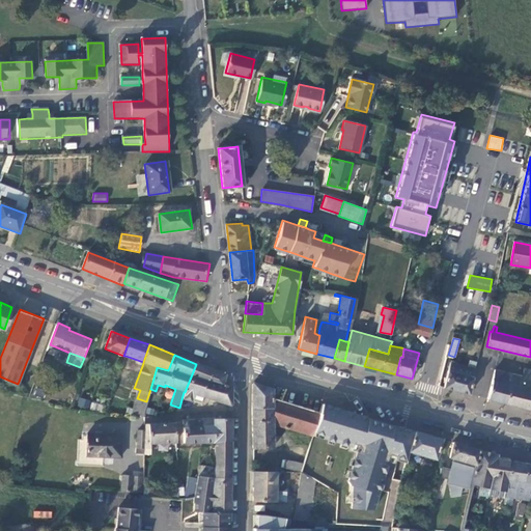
[(464,366),(463,366),(450,363),(444,388),(454,390),(455,391),(457,391),(469,394),(476,362),(469,360),(467,367),(464,366)]
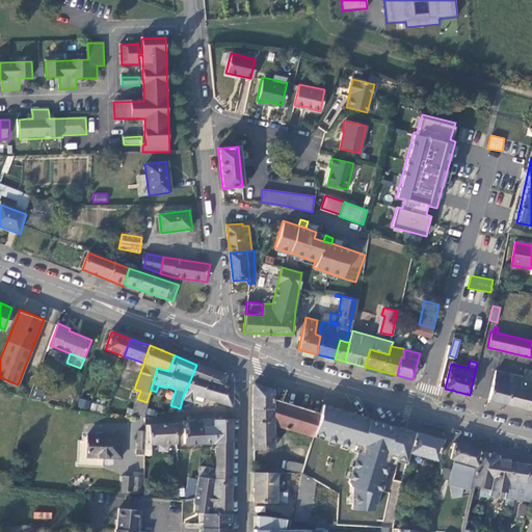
[(203,398),(230,406),(233,405),(232,388),(223,386),(225,376),(196,365),(185,393),(184,393),(182,400),(201,404),(203,398)]
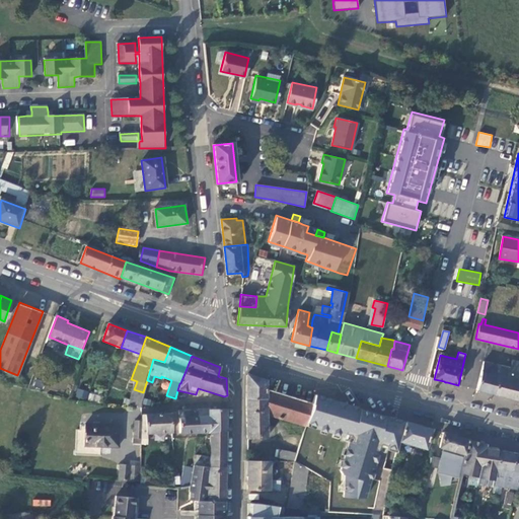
[(483,362),(476,390),(518,400),(518,362),(512,361),(510,368),(483,362)]
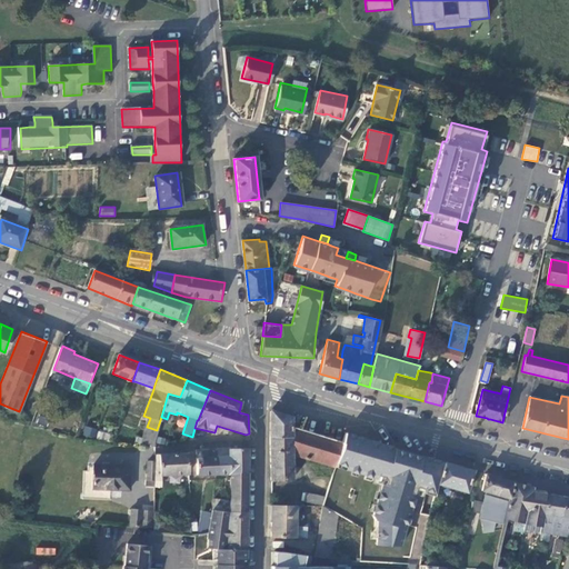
[(95,430),(86,428),(83,435),(92,438),(95,430)]
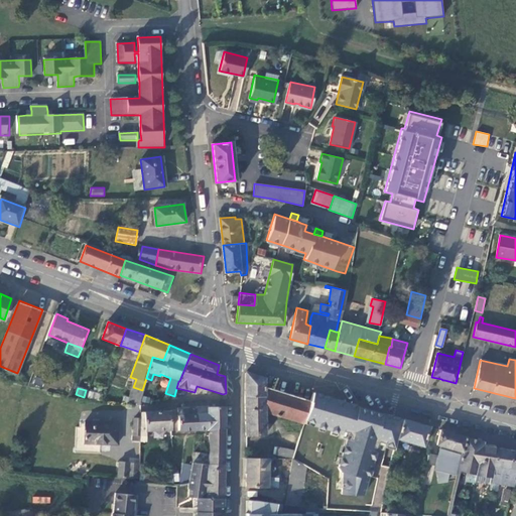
[(384,415),(313,393),(310,403),(305,420),(314,423),(313,426),(348,435),(339,468),(341,472),(344,472),(342,494),(363,496),(379,442),(379,441),(378,440),(377,440),(379,434),(380,434),(381,433),(382,433),(386,420),(386,419),(385,418),(383,417),(384,415)]
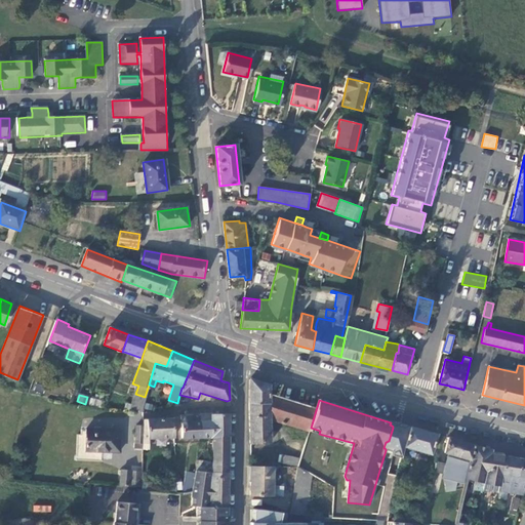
[(230,435),(230,407),(213,408),(212,413),(201,413),(201,421),(202,421),(203,436),(214,436),(230,435)]
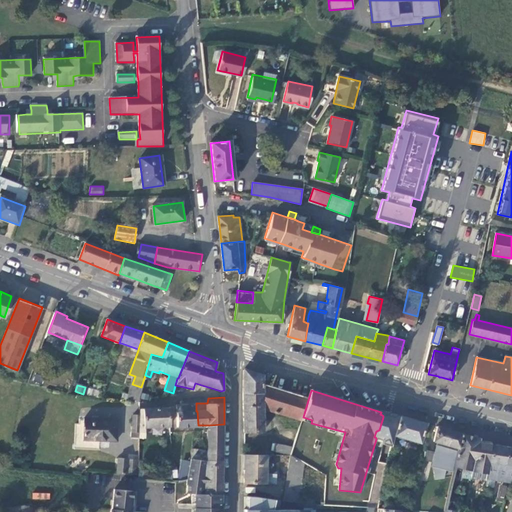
[(178,426),(198,425),(197,411),(196,411),(196,403),(190,404),(183,404),(177,404),(178,426)]
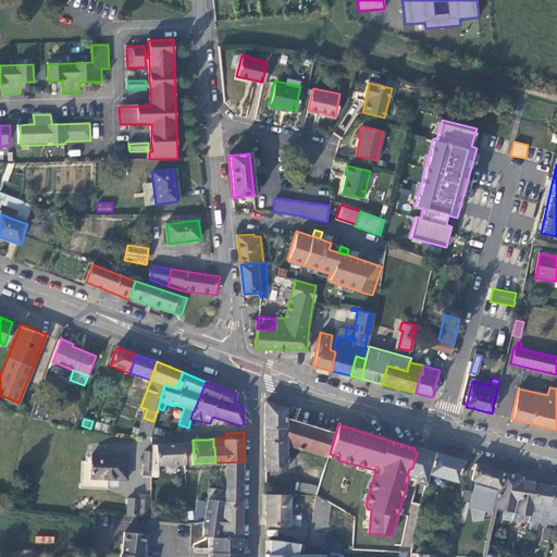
[(157,445),(153,445),(152,452),(152,469),(158,469),(158,463),(185,462),(184,443),(157,444),(157,445)]
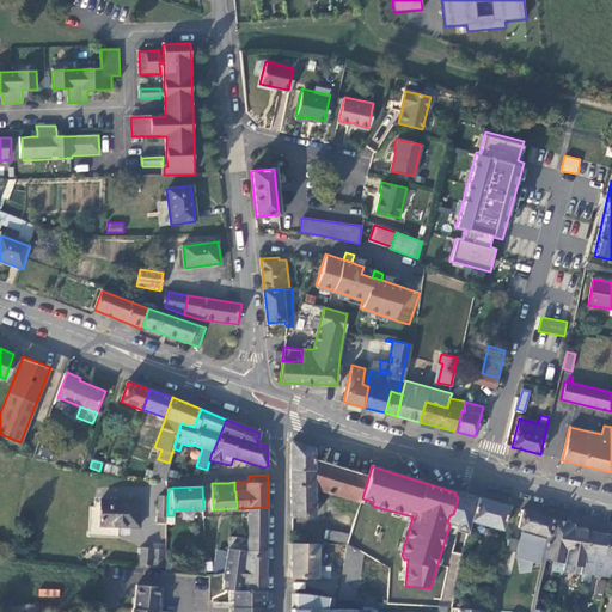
[(450,525),(470,531),(472,521),(475,510),(478,499),(456,491),(456,493),(454,495),(457,496),(458,497),(458,499),(453,514),(452,514),(451,515),(450,515),(447,522),(448,522),(450,524),(450,525)]
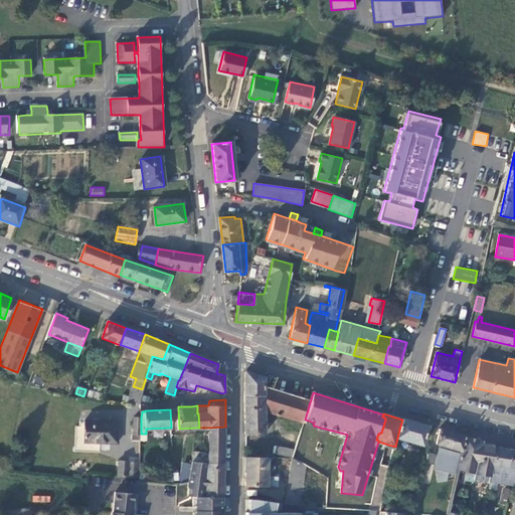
[(397,439),(423,447),(428,426),(402,419),(399,430),(397,439)]
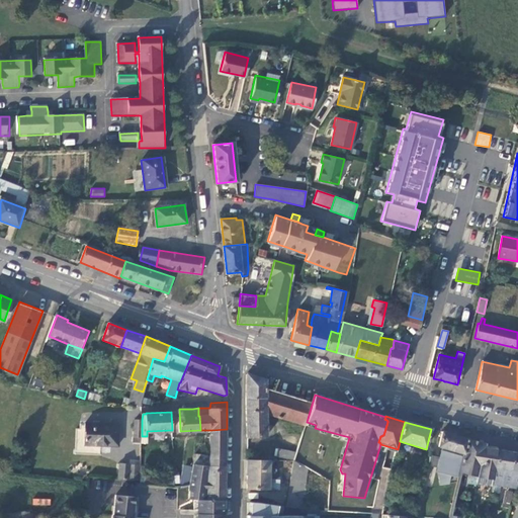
[(118,424),(85,423),(84,444),(117,445),(118,424)]
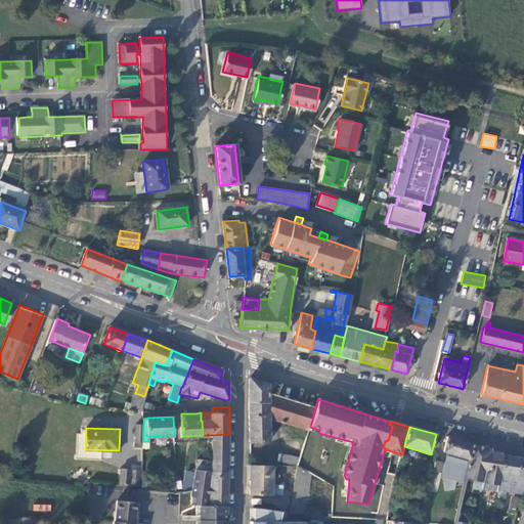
[(228,470),(229,434),(214,435),(214,454),(211,471),(221,472),(222,471),(228,470)]
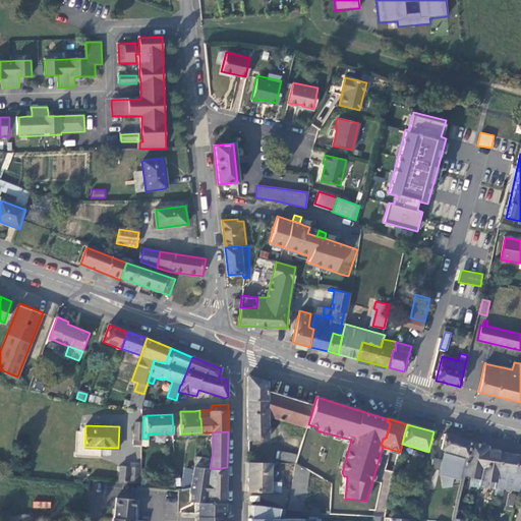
[(454,480),(461,481),(463,476),(467,458),(470,443),(445,436),(442,451),(445,451),(443,461),(442,463),(438,462),(437,468),(441,469),(440,471),(439,476),(442,476),(443,489),(452,488),(454,480)]
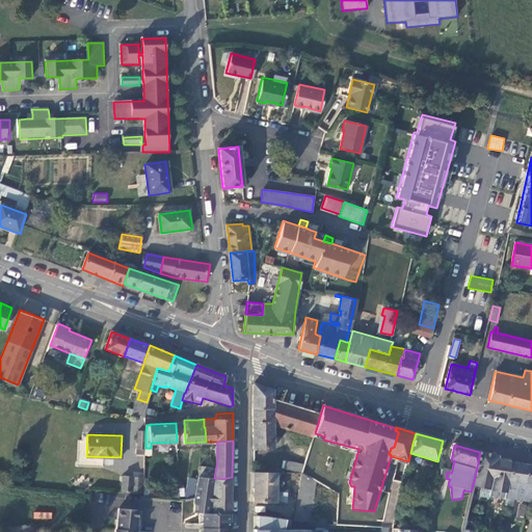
[(477,497),(487,499),(488,498),(497,457),(480,452),(477,468),(473,486),(479,487),(477,497)]
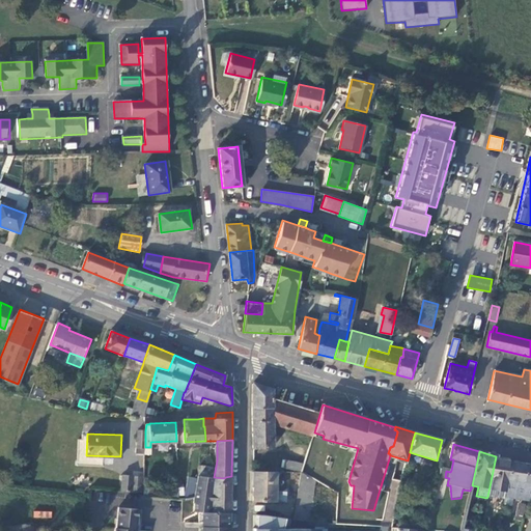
[(497,460),(498,456),(496,456),(487,497),(504,500),(508,481),(507,481),(511,463),(497,460)]
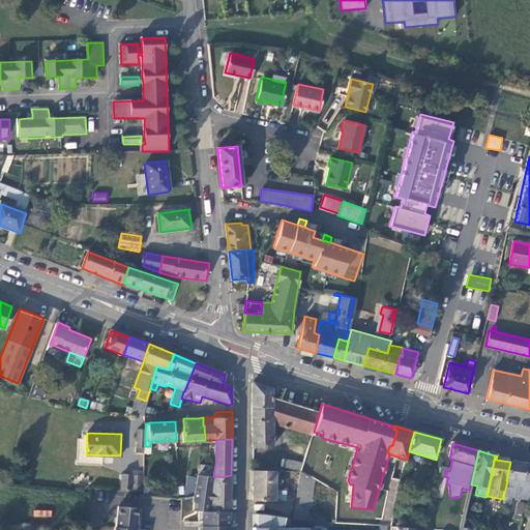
[(286,460),(285,467),(300,470),(301,462),(286,460)]
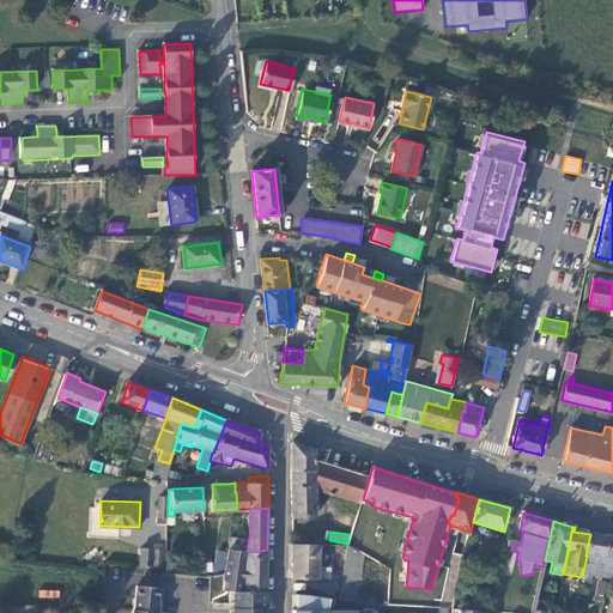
[(607,538),(590,534),(586,556),(587,556),(607,559),(611,538),(607,538)]
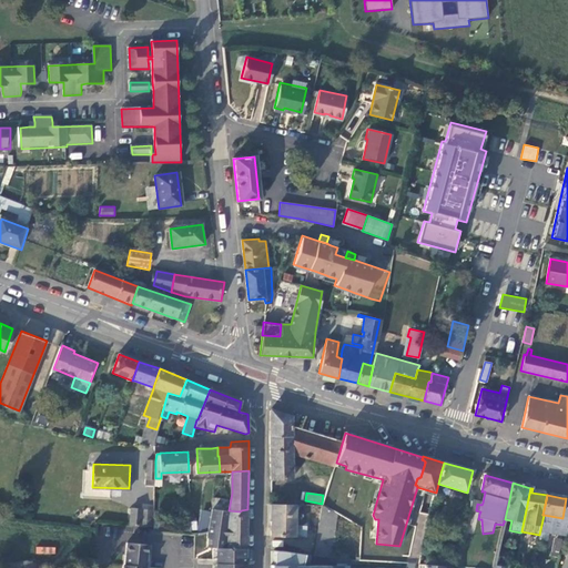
[(567,498),(566,498),(563,518),(544,515),(539,535),(544,535),(544,533),(567,535),(567,498)]
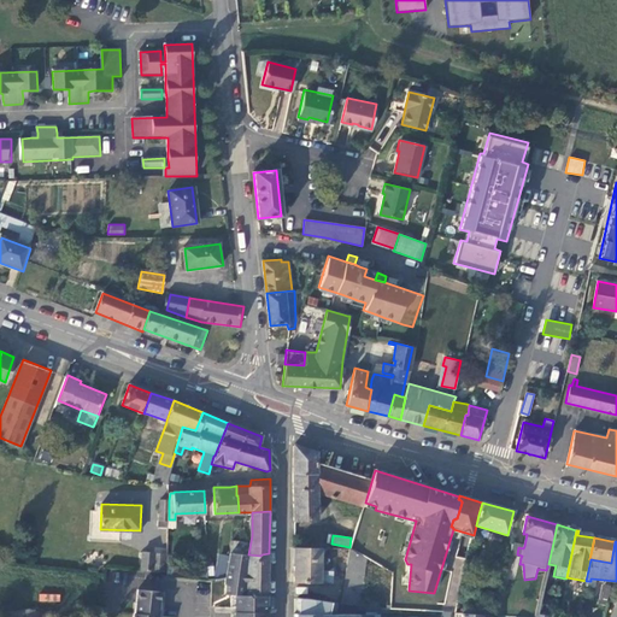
[(513,544),(511,556),(521,558),(522,556),(517,554),(518,547),(523,548),(524,546),(513,544)]
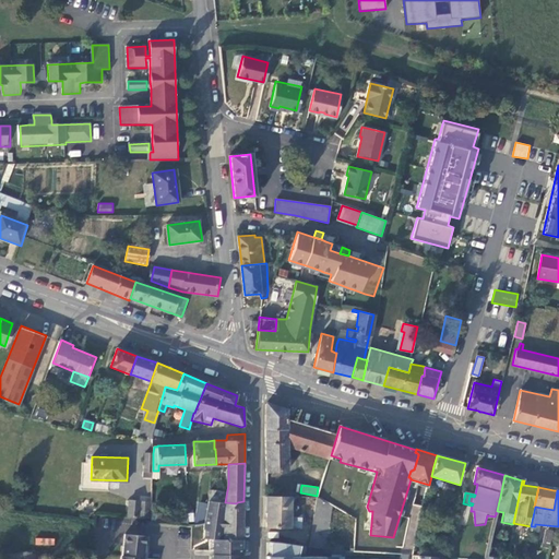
[(293,530),(294,497),(266,496),(265,528),(293,530)]
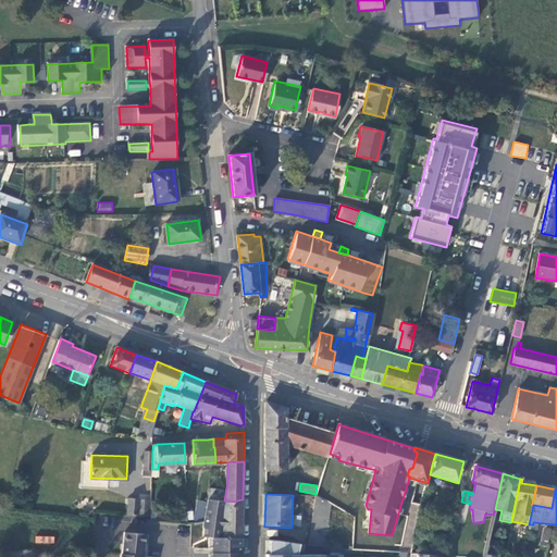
[(212,549),(212,556),(242,556),(243,551),(242,535),(243,499),(236,500),(235,502),(224,500),(208,498),(203,520),(203,533),(209,534),(209,549),(212,549)]
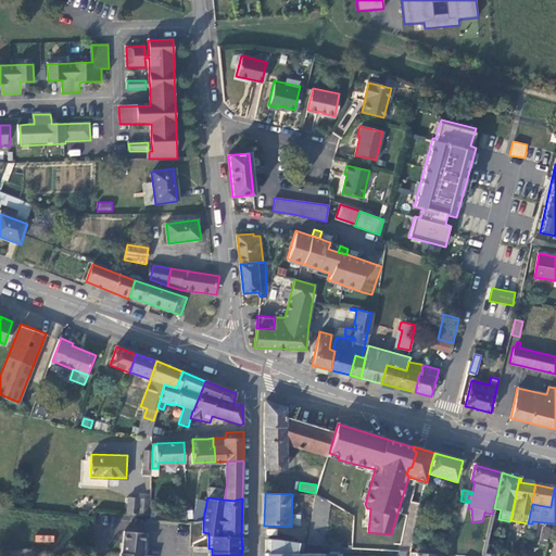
[(147,500),(128,498),(127,515),(147,516),(147,500)]
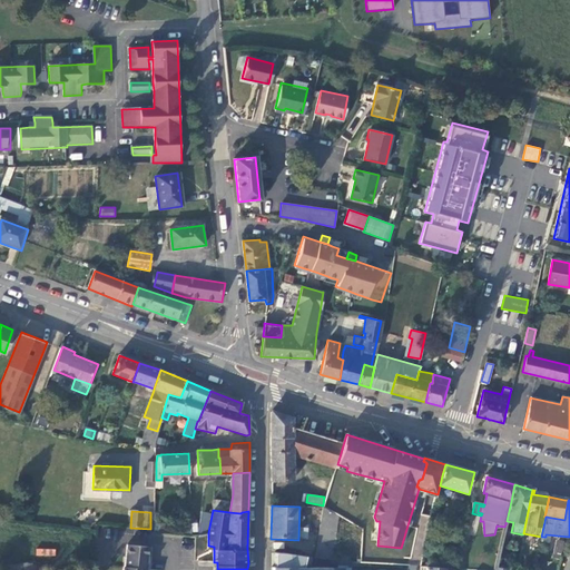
[(173,526),(173,533),(192,536),(190,521),(184,521),(184,526),(173,526)]
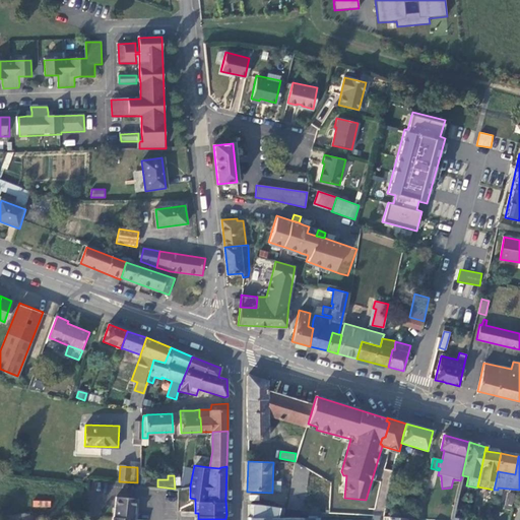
[(157,479),(140,478),(140,485),(157,486),(157,479)]
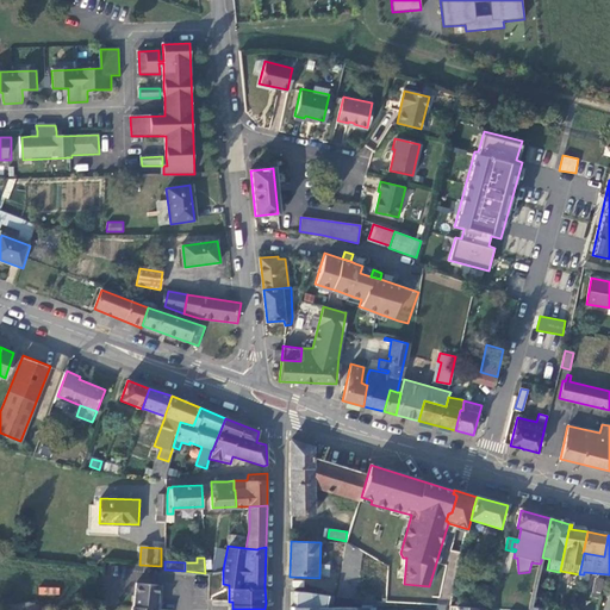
[(605,579),(597,578),(593,593),(602,595),(605,579)]
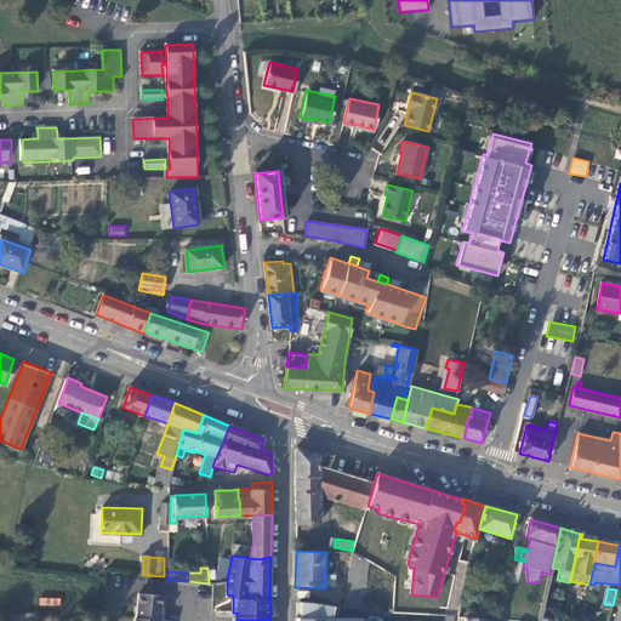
[(154,620),(155,620),(157,620),(159,597),(136,594),(136,608),(137,608),(136,619),(134,617),(132,620),(154,620)]
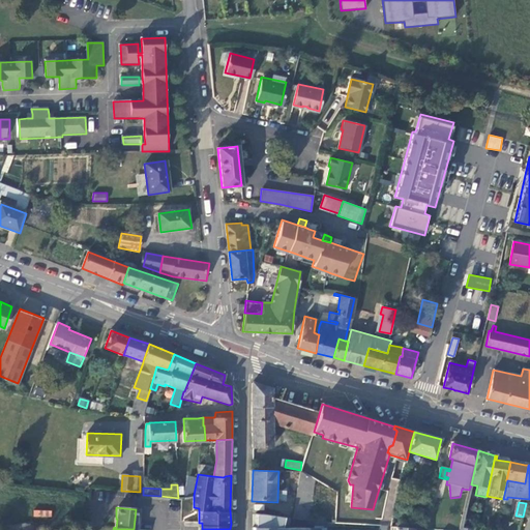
[(253,514),(253,529),(252,529),(308,529),(286,529),(289,519),(253,514)]
